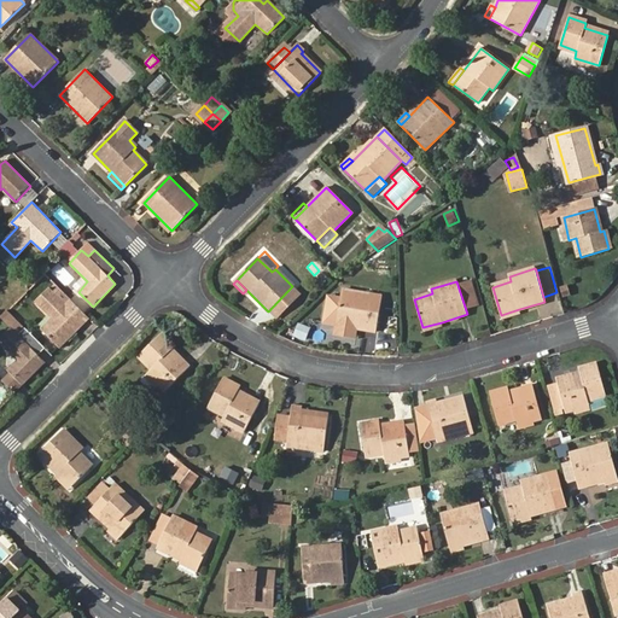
[(60,348),(89,319),(70,299),(66,304),(50,287),(36,301),(53,318),(42,328),(60,348)]
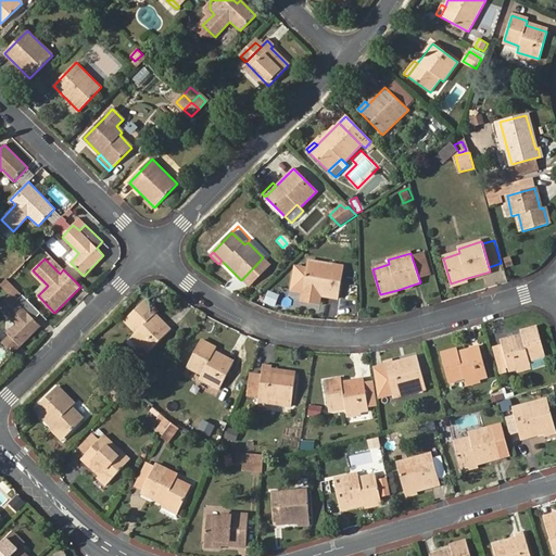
[(303,292),(314,294),(339,299),(343,267),(307,261),(303,292)]
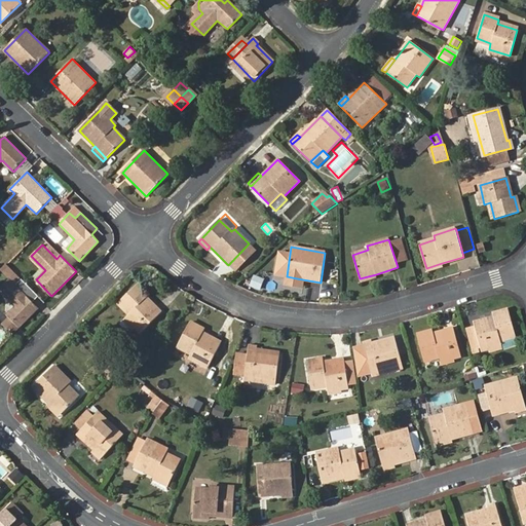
[(443,267),(442,263),(426,268),(427,272),(443,267)]
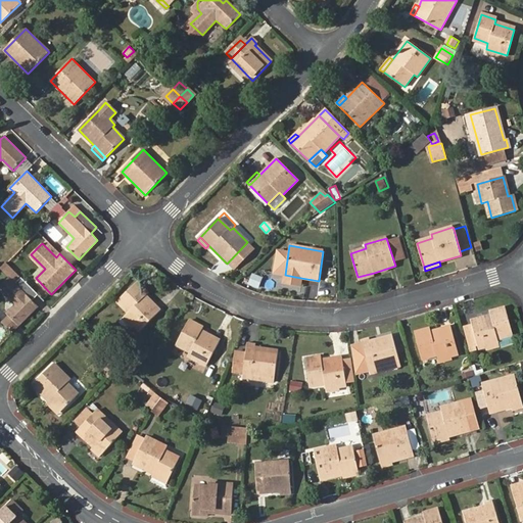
[(375,277),(374,273),(358,277),(359,281),(375,277)]
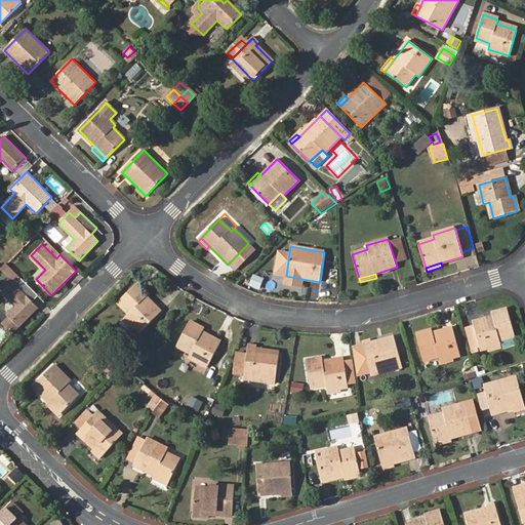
[(252,275),(248,286),(259,290),(264,278),(252,275)]
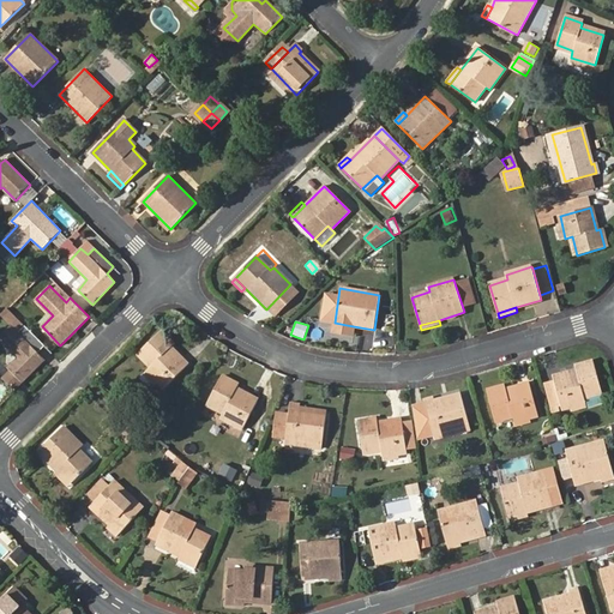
[(36,350),(42,344),(24,326),(18,333),(11,325),(0,336),(0,339),(17,357),(8,368),(23,383),(46,360),(36,350)]
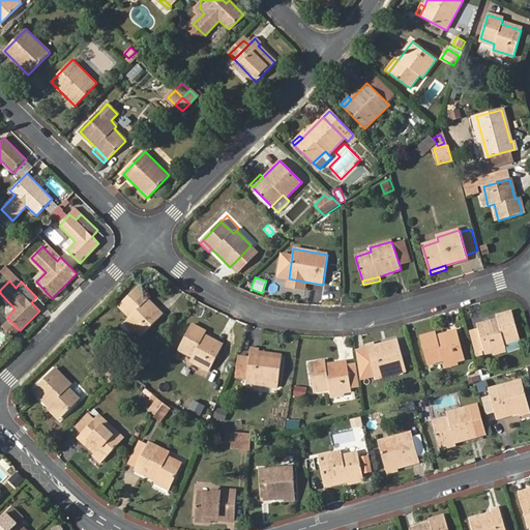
[(130,316),(126,319),(142,335),(162,317),(146,301),(149,298),(138,287),(120,304),(130,316)]
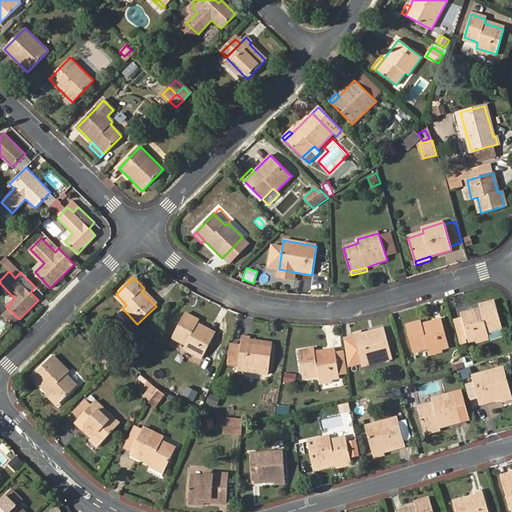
[(463,322),(468,341),(489,336),(487,330),(501,326),(495,302),(480,306),(481,310),(462,316),(463,322)]
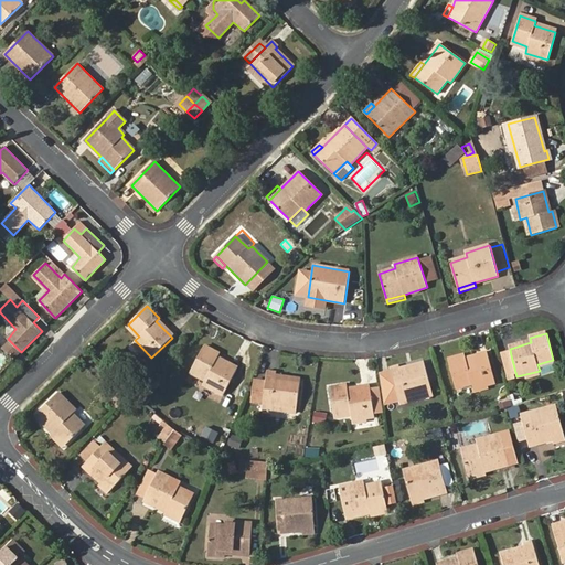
[(8,339),(0,347),(13,360),(21,352),(8,339)]
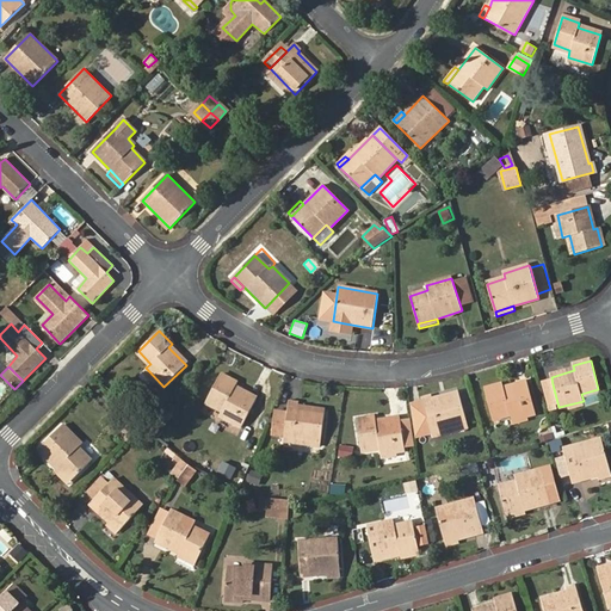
[(221,376),(207,402),(222,411),(220,417),(242,427),(255,401),(235,389),(238,384),(221,376)]
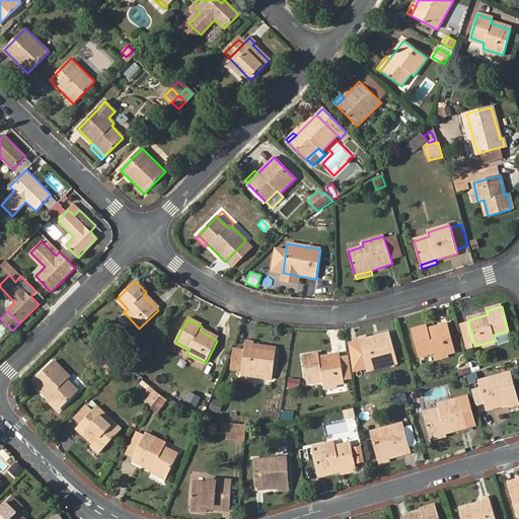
[(412,331),(418,356),(433,352),(435,357),(454,352),(447,326),(429,331),(427,326),(412,331)]
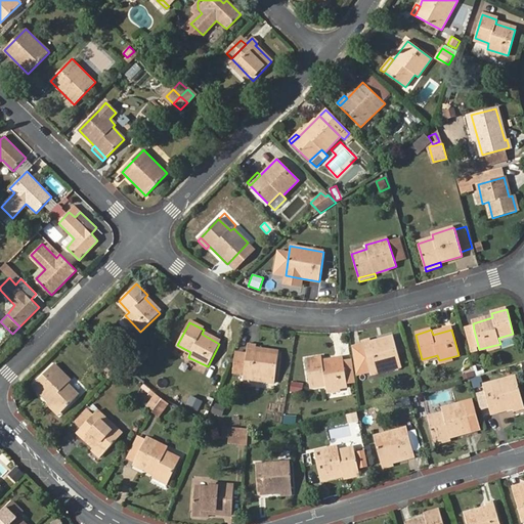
[(472,351),(479,349),(474,330),(467,332),(472,351)]
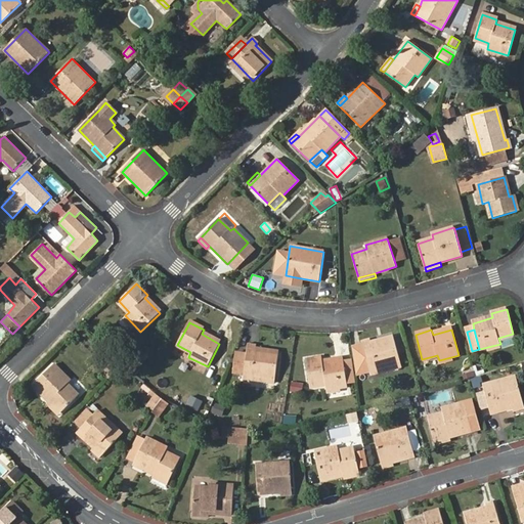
[(363,349),(352,352),(353,361),(355,377),(370,373),(400,364),(394,341),(372,347),(370,344),(362,346),(363,349)]
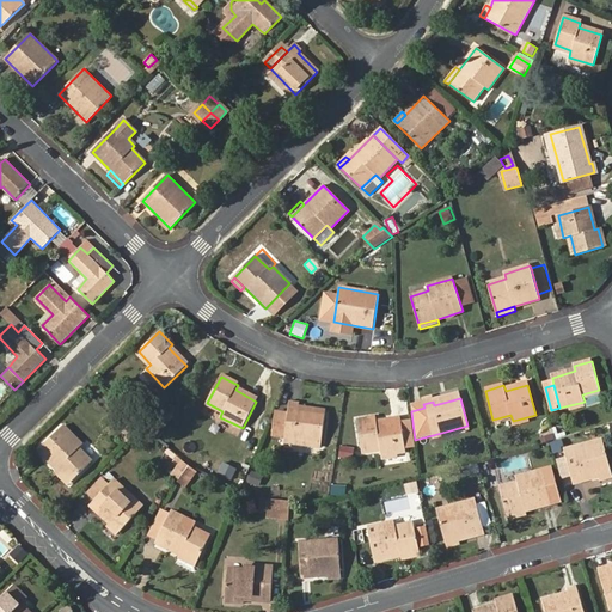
[(285,438),(322,442),(325,412),(299,409),(299,405),(289,404),(288,417),(274,416),(267,434),(285,436),(285,438)]
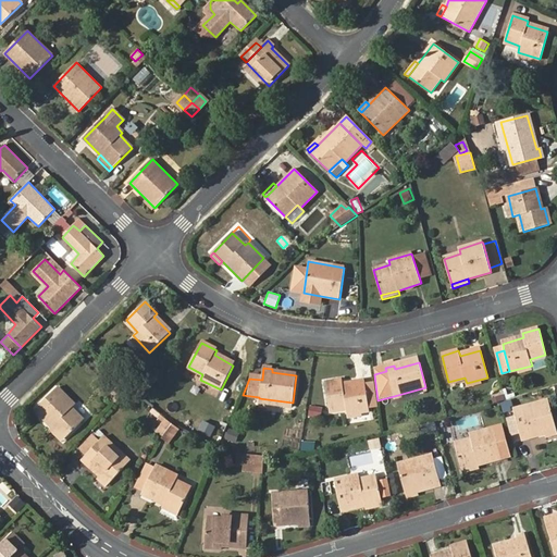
[(126,392),(128,388),(115,376),(113,378),(126,392)]
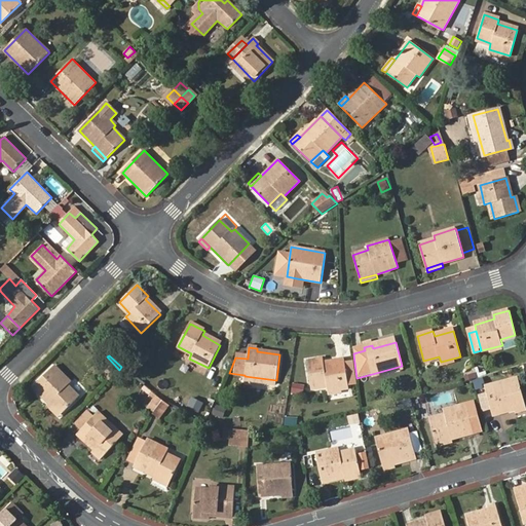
[(101,365),(113,377),(119,370),(107,357),(101,365)]
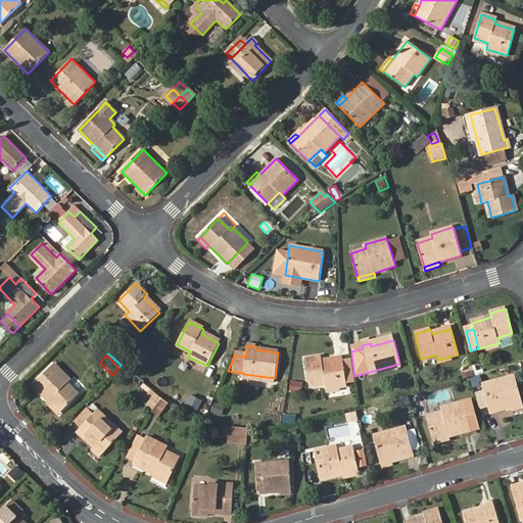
[(326,388),(338,386),(346,385),(342,363),(342,359),(322,362),(321,358),(305,361),(308,385),(325,383),(326,388)]
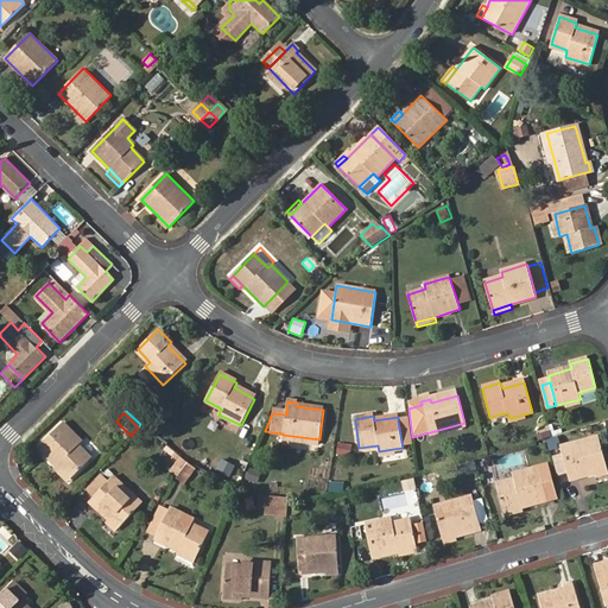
[(412,437),(410,419),(398,422),(403,448),(415,447),(412,437)]
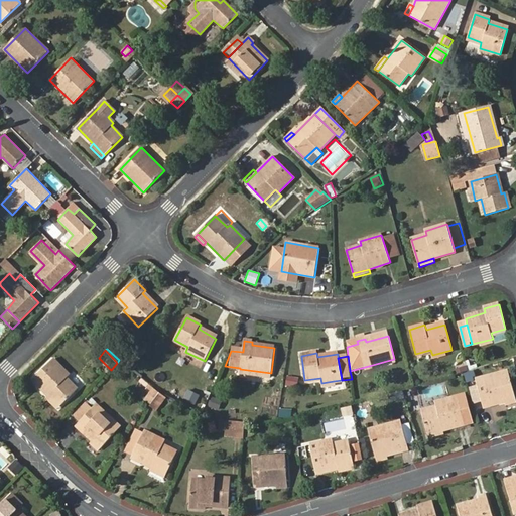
[(108,372),(111,370),(99,358),(96,360),(106,369),(108,372)]
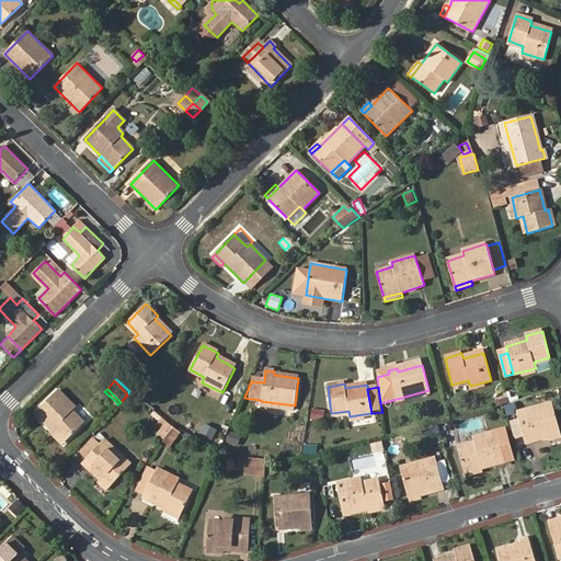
[(53,431),(64,442),(65,443),(84,423),(71,410),(75,407),(58,390),(36,413),(53,431)]
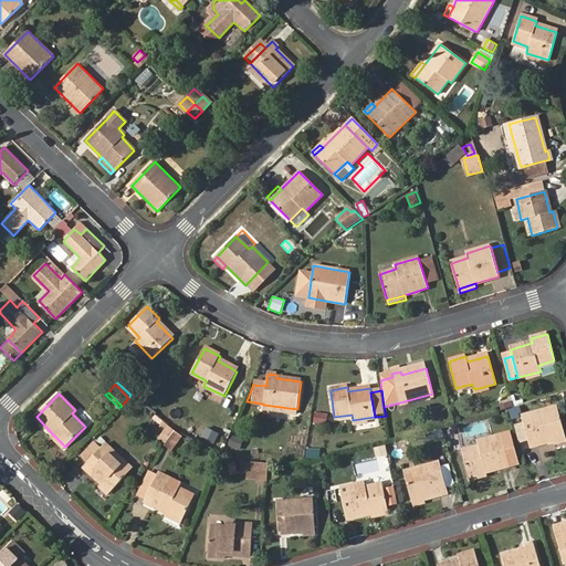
[(433,398),(432,394),(400,402),(401,408),(433,398)]
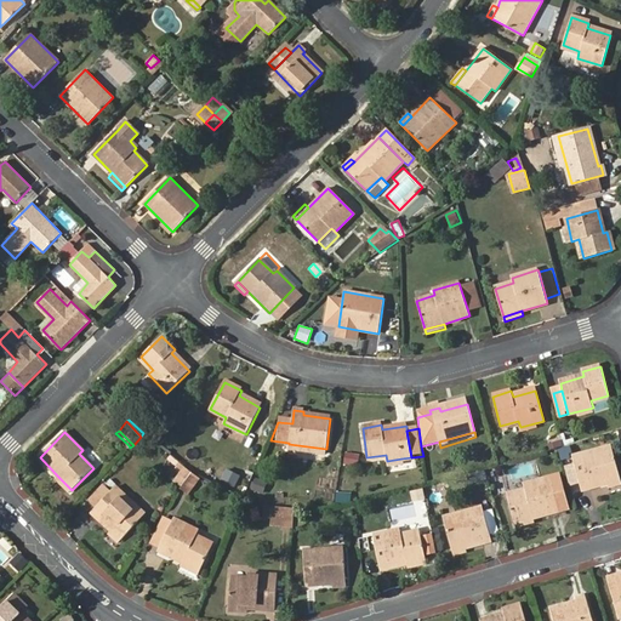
[(608,483),(620,480),(610,446),(573,456),(582,491),(608,483)]
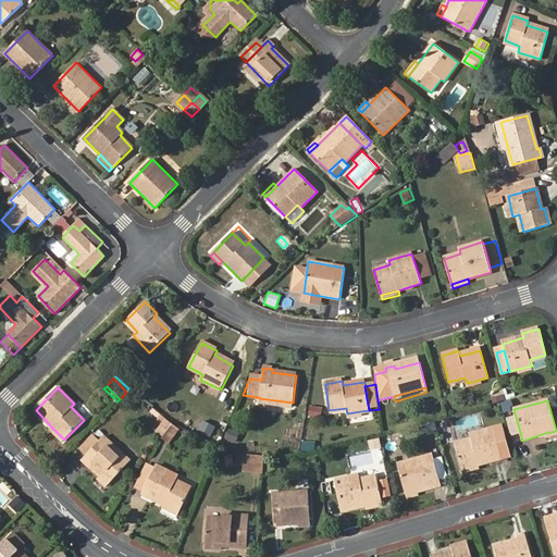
[(310,405),(308,415),(320,418),(323,408),(310,405)]
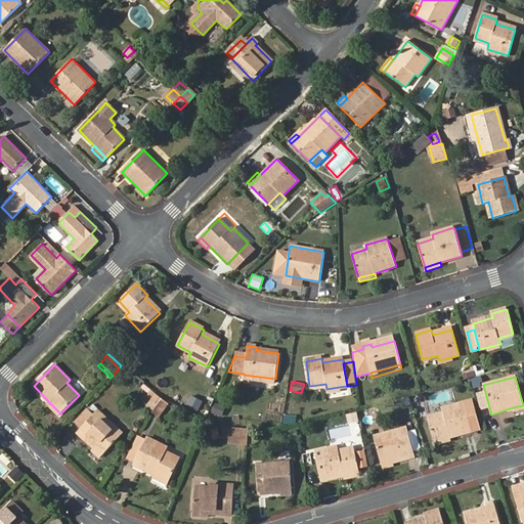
[(153,412),(162,399),(159,396),(148,409),(153,412)]
